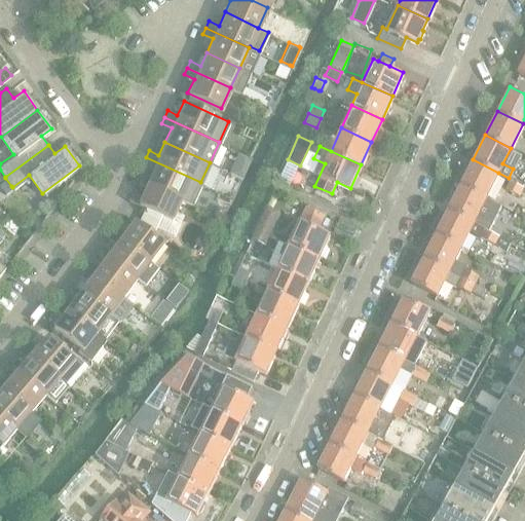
[(236,150),(227,171),(239,176),(241,177),(251,156),(249,155),(236,150)]
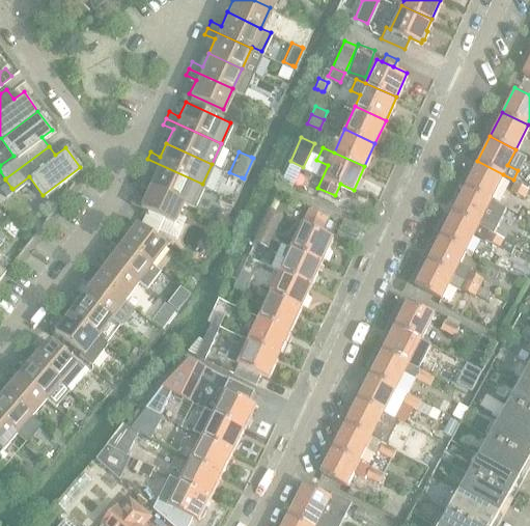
[(154,170),(147,184),(182,199),(192,204),(202,184),(147,159),(144,165),(154,170)]
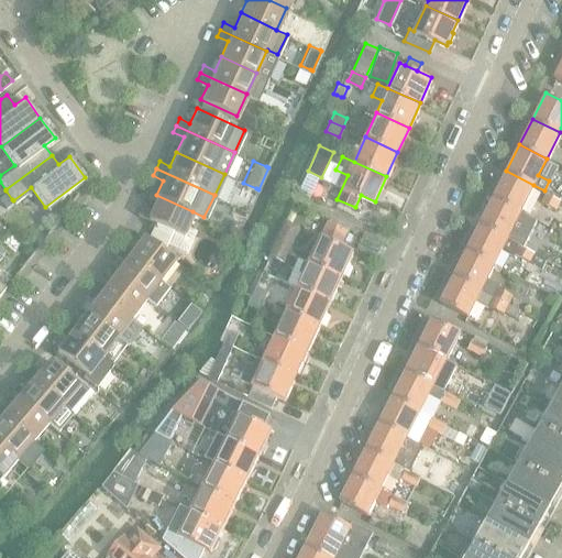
[(506,171),(493,196),(520,210),(529,194),(533,185),(506,171)]
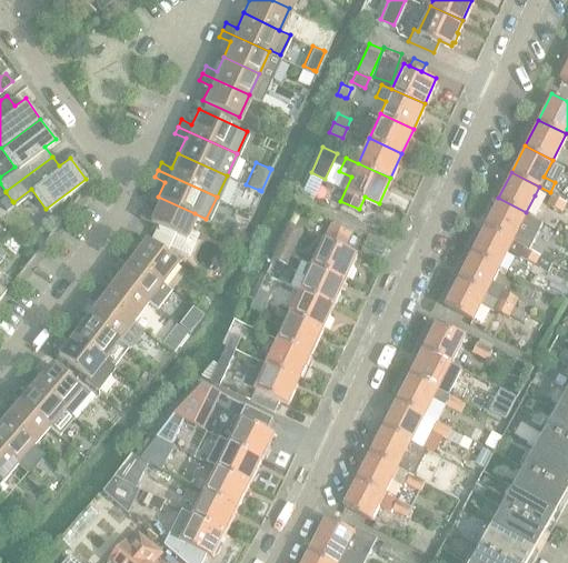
[(567,194),(567,189),(555,182),(550,192),(551,193),(566,200),(567,194)]
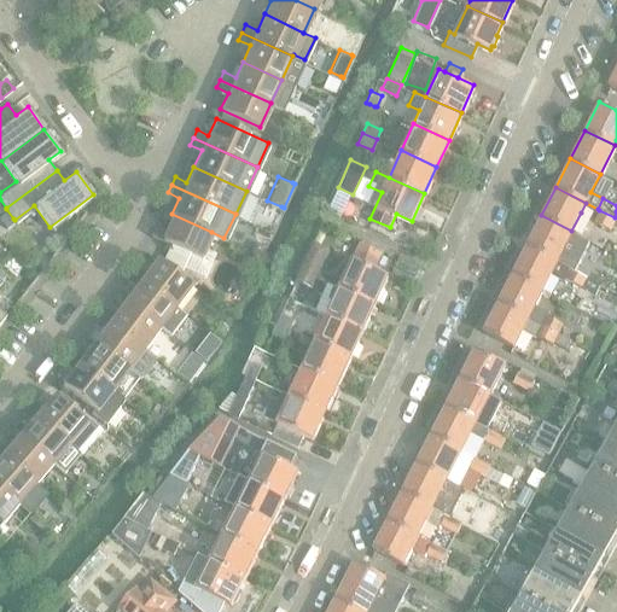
[(13,219),(6,209),(0,213),(0,217),(6,225),(13,219)]
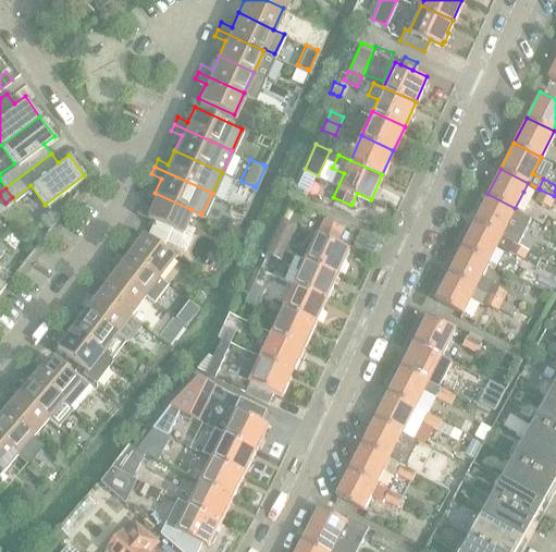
[(550,205),(554,196),(540,189),(535,197),(550,205)]
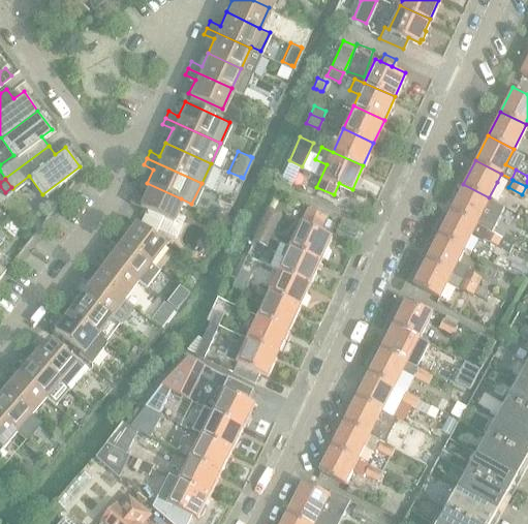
[(175,211),(181,198),(147,183),(141,196),(131,192),(128,199),(160,214),(155,225),(174,234),(183,214),(175,211)]
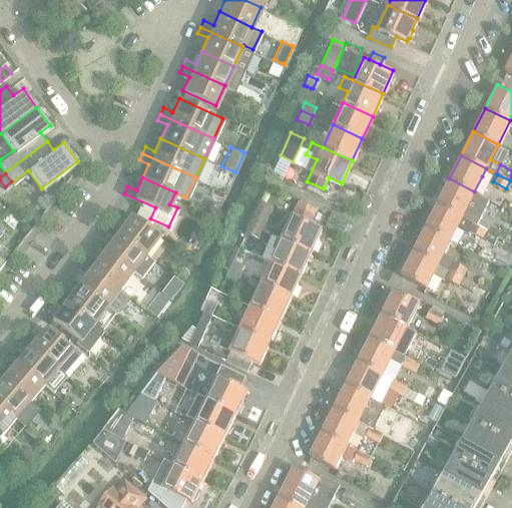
[(449,178),(437,202),(462,215),(463,214),(474,191),(449,178)]
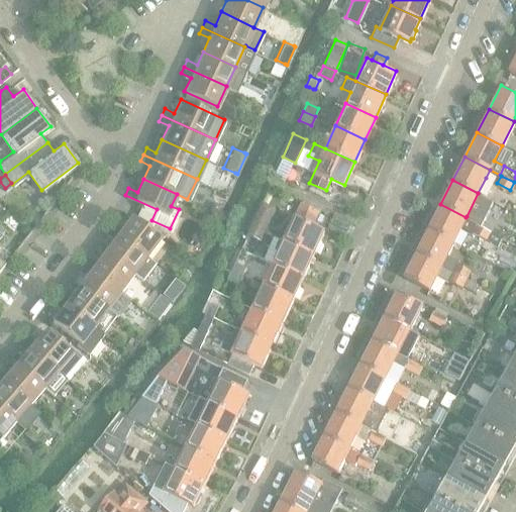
[(262,200),(250,224),(263,230),(274,206),(262,200)]
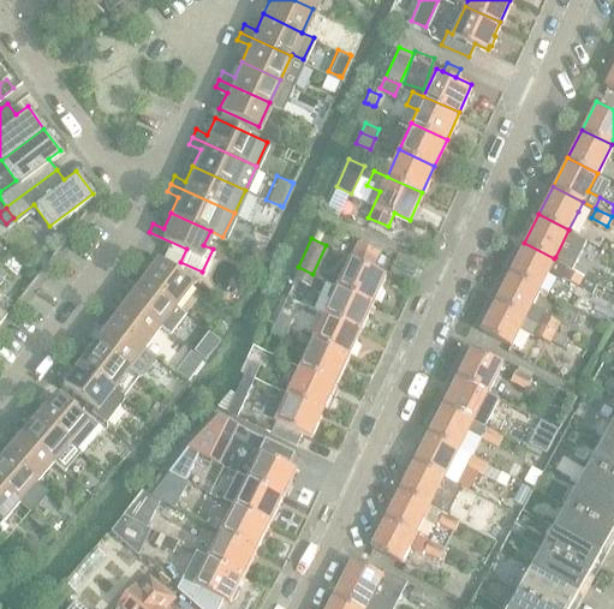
[(258,252),(263,242),(257,239),(252,250),(258,252)]
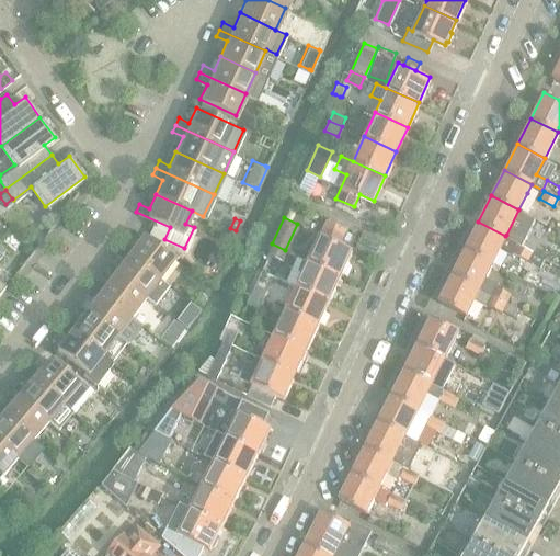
[(326,219),(319,234),(338,242),(344,228),(326,219)]
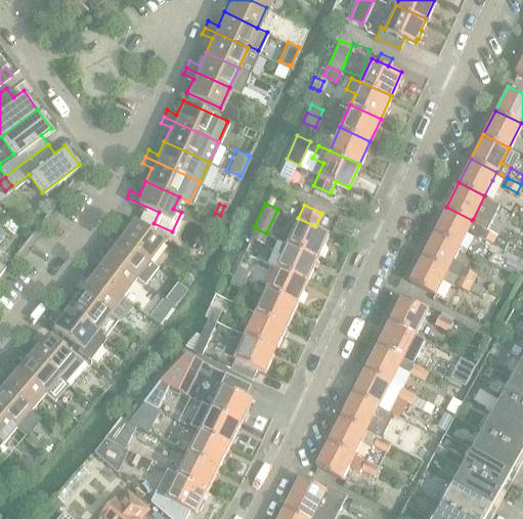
[(446,207),(434,230),(460,244),(468,228),(478,233),(482,225),(483,224),(473,219),(472,220),(446,207)]
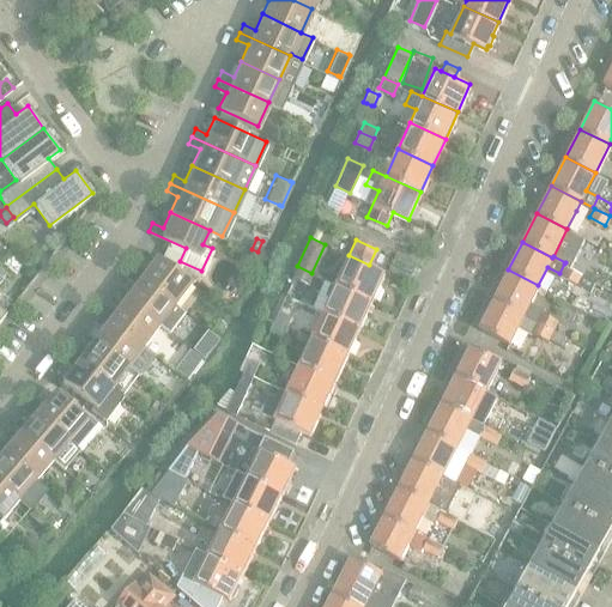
[(569,254),(565,262),(564,263),(581,272),(586,262),(569,254)]
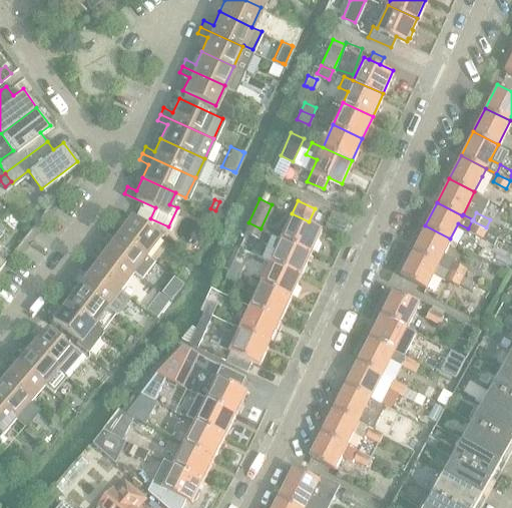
[(112,218),(108,224),(145,252),(159,234),(130,213),(121,225),(112,218)]
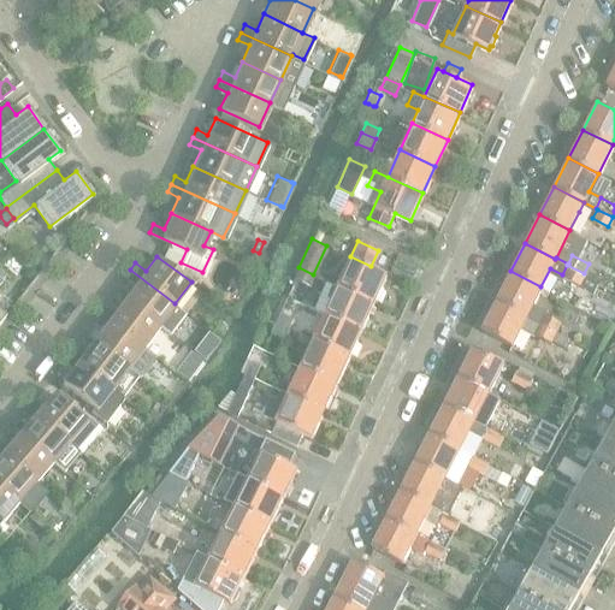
[(386,273),(371,266),(350,256),(346,267),(333,262),(326,279),(373,301),(386,273)]
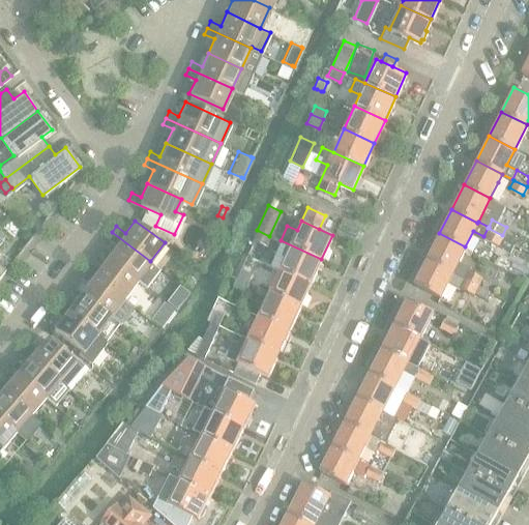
[(483,236),(497,243),(502,235),(488,228),(483,236)]
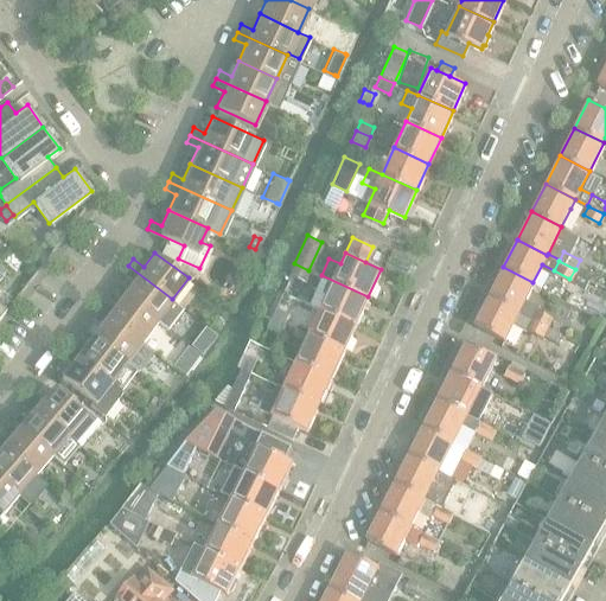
[(305,277),(308,270),(294,263),(291,272),(305,277)]
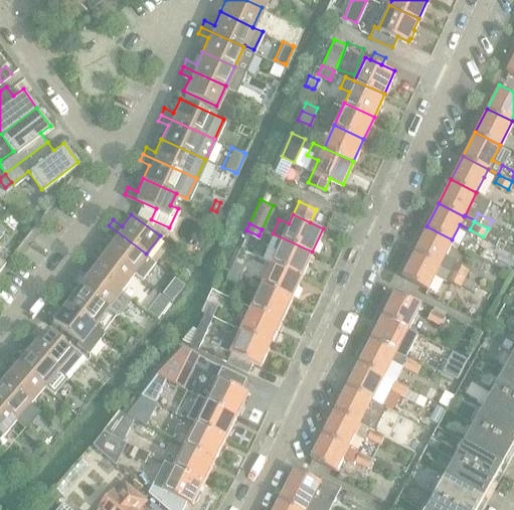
[(113,237),(104,249),(133,271),(142,277),(154,260),(146,253),(109,225),(105,231),(113,237)]
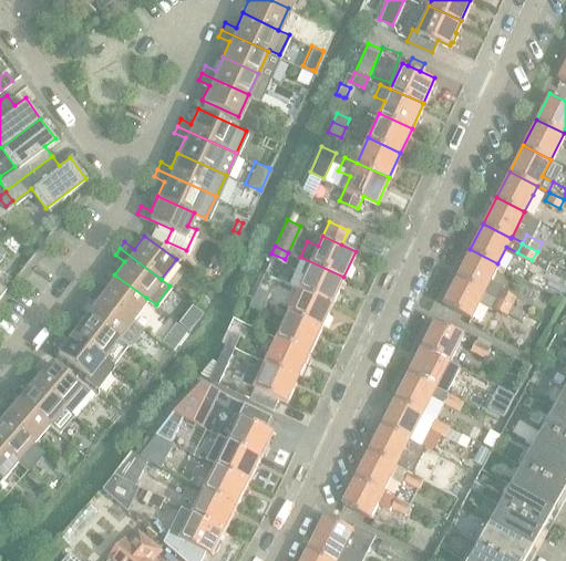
[(500,287),(502,282),(491,277),(497,263),(470,249),(456,276),(495,294),(500,287)]
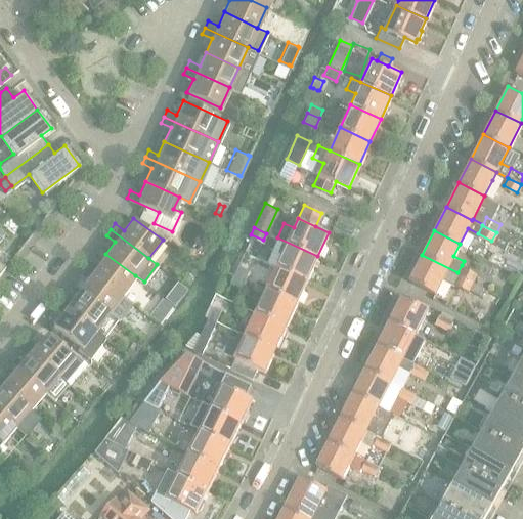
[(496,232),(491,241),(500,246),(504,247),(508,239),(506,236),(496,232)]
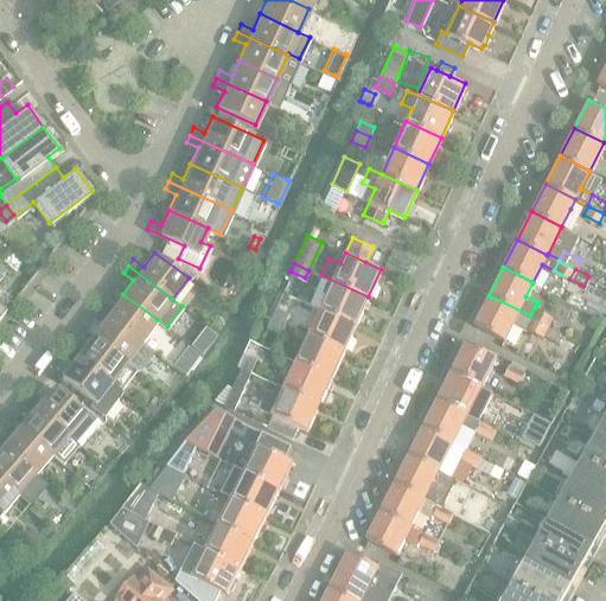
[(310,301),(320,306),(356,323),(368,296),(321,275),(310,301)]
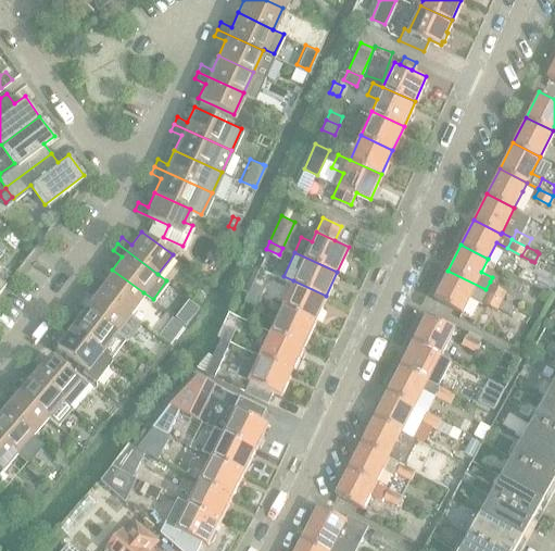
[(93,275),(89,282),(129,312),(143,292),(112,270),(103,282),(93,275)]
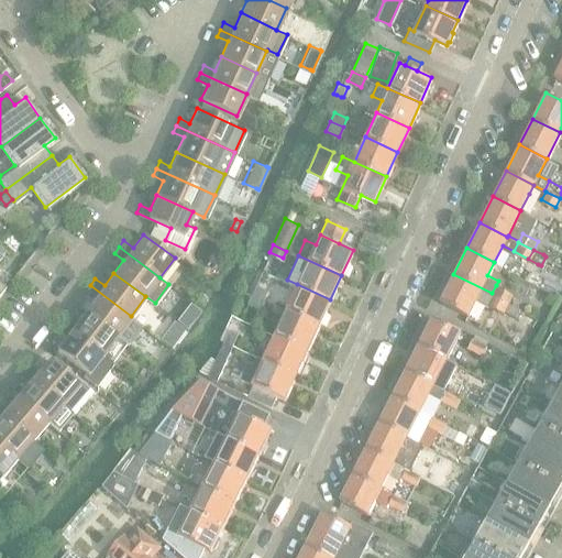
[(453,274),(440,301),(467,314),(475,299),(486,305),(487,303),(493,294),(492,293),(453,274)]
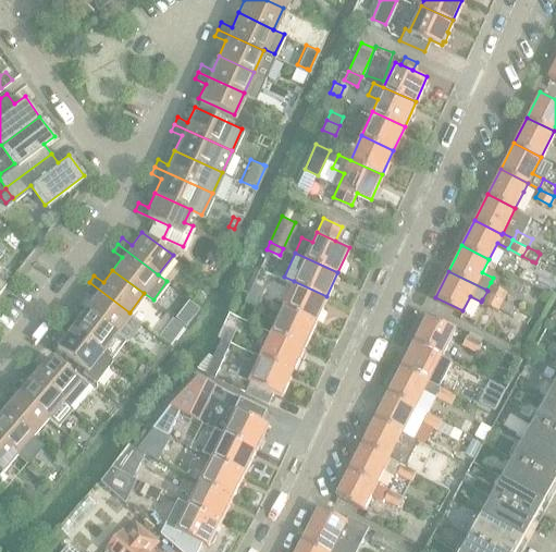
[(555,280),(539,271),(536,277),(554,285),(555,280)]
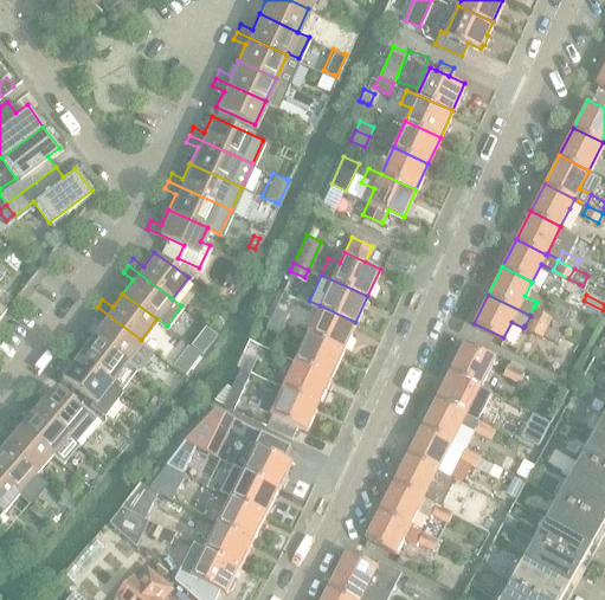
[(213,310),(221,317),(226,311),(229,308),(227,308),(220,302),(213,310)]
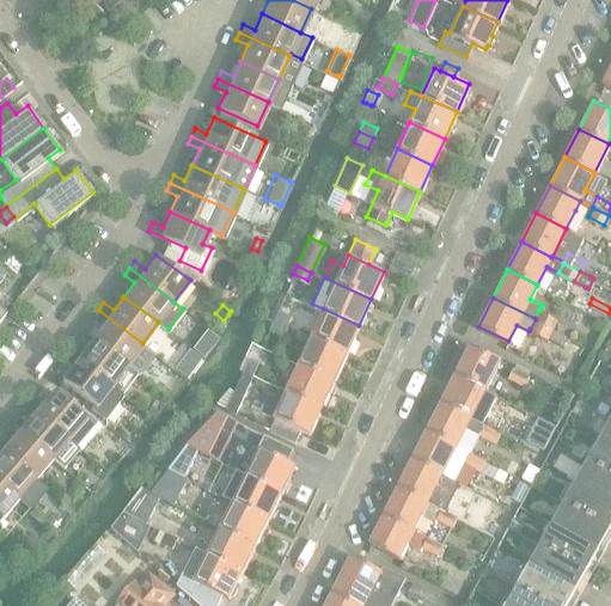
[(277,307),(273,318),(286,324),(291,313),(277,307)]
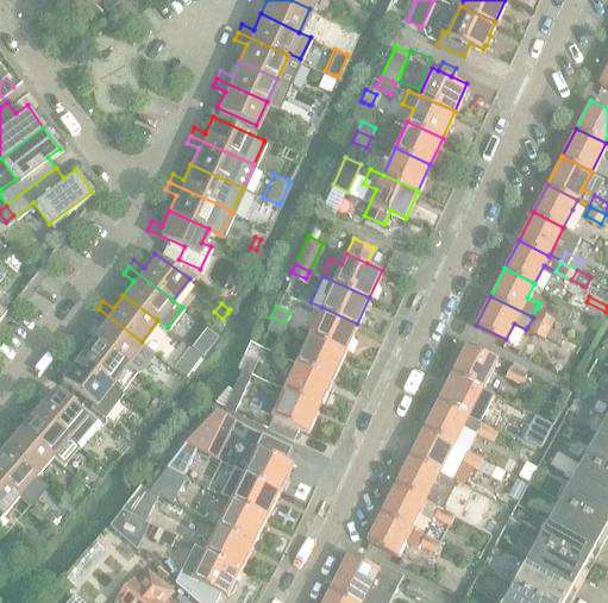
[(321,307),(309,334),(345,350),(357,324),(321,307)]
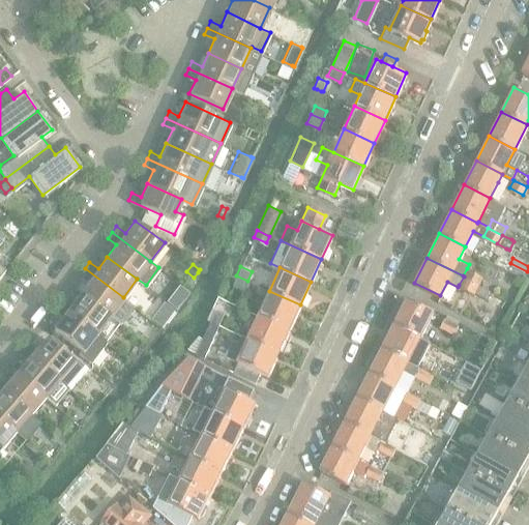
[(89,280),(80,292),(110,315),(123,297),(85,268),(81,273),(89,280)]
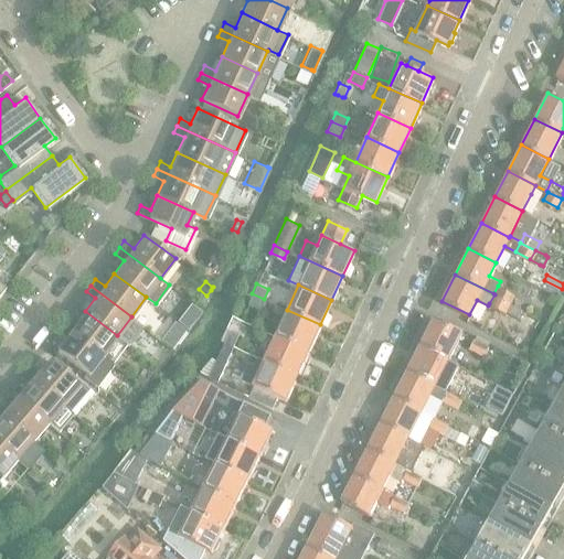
[(495,294),(509,302),(513,293),(498,286),(493,293),(495,294)]
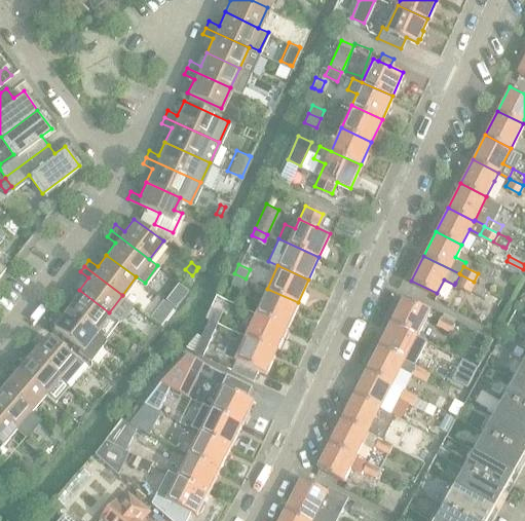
[(241,287),(246,278),(234,273),(230,282),(241,287)]
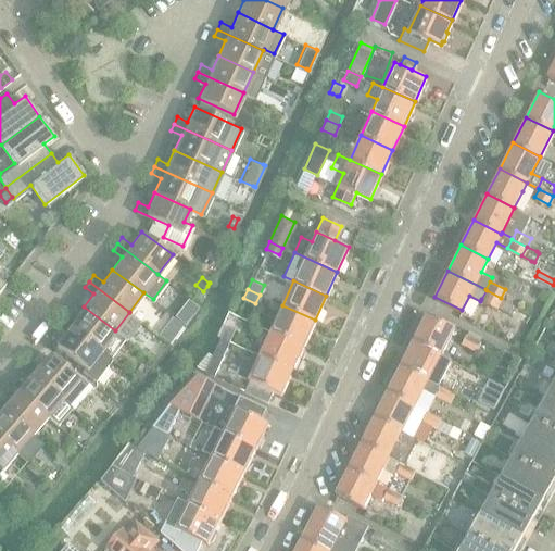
[(487,290),(481,299),(496,307),(496,305),(501,298),(487,290)]
